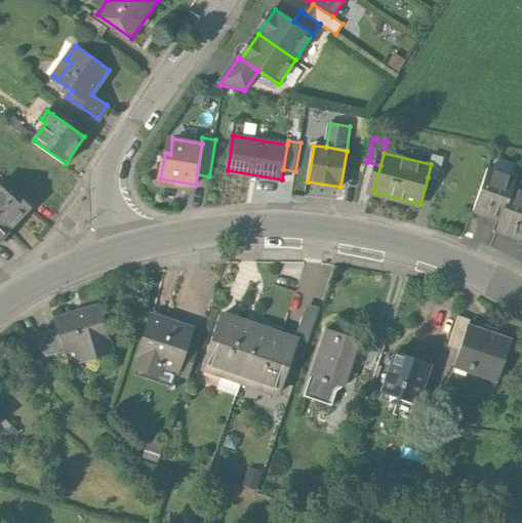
[(445,157),(434,154),(431,164),(428,177),(439,180),(445,157)]
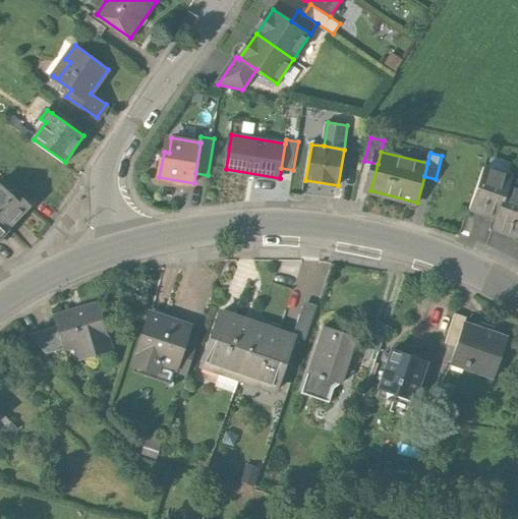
[(509,185),(513,177),(485,167),(470,209),(498,219),(509,185)]
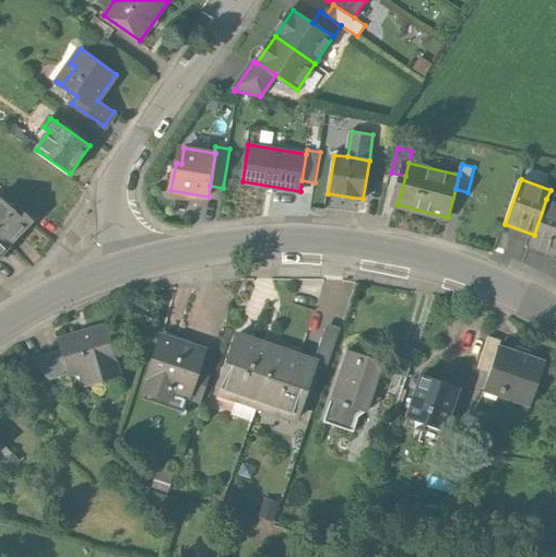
[(14,210),(0,194),(0,235),(10,245),(33,220),(19,205),(14,210)]
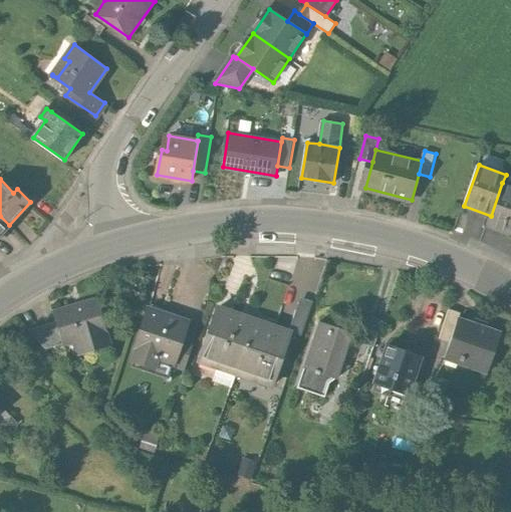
[(510,186),(502,183),(491,216),(488,225),(510,233),(510,186)]
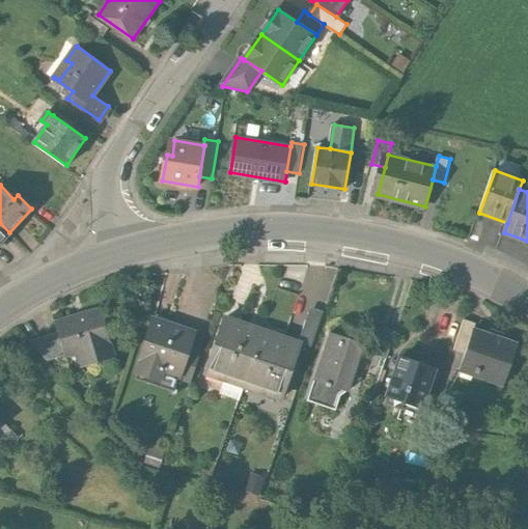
[(9,232),(0,223),(0,242),(9,232)]
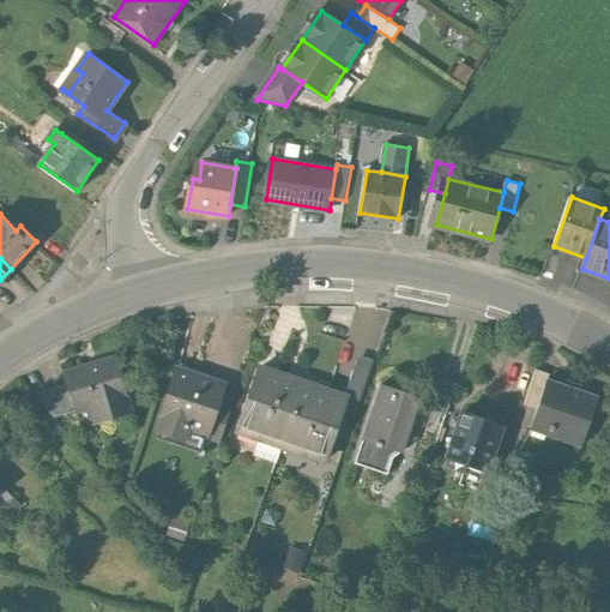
[(366,401),(375,354),(356,351),(348,397),(366,401)]
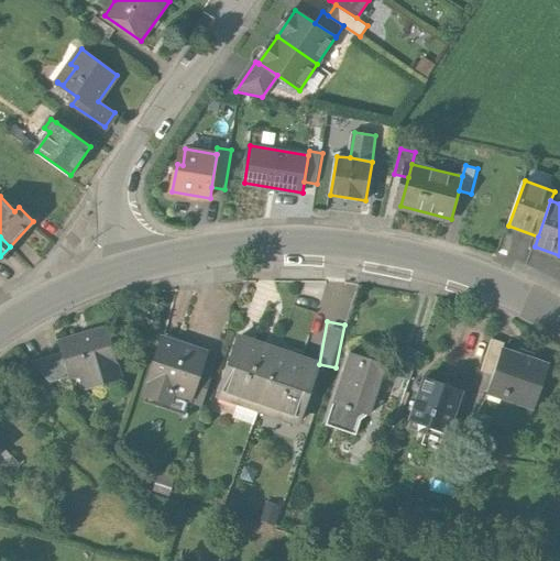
[(108,327),(61,341),(64,350),(70,375),(95,367),(100,385),(122,378),(108,327)]
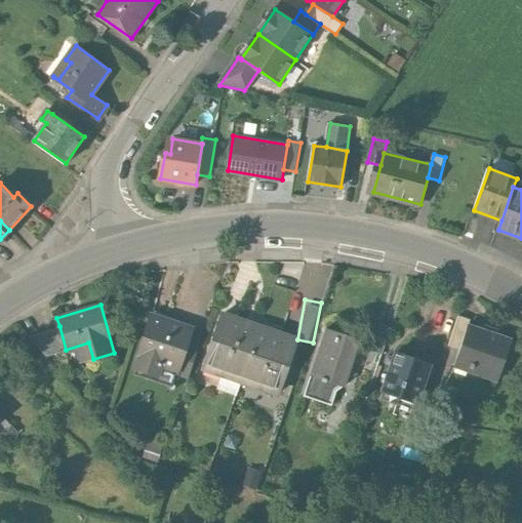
[(194,327),(154,314),(138,358),(141,359),(137,369),(159,376),(162,366),(179,372),(188,345),(194,327)]
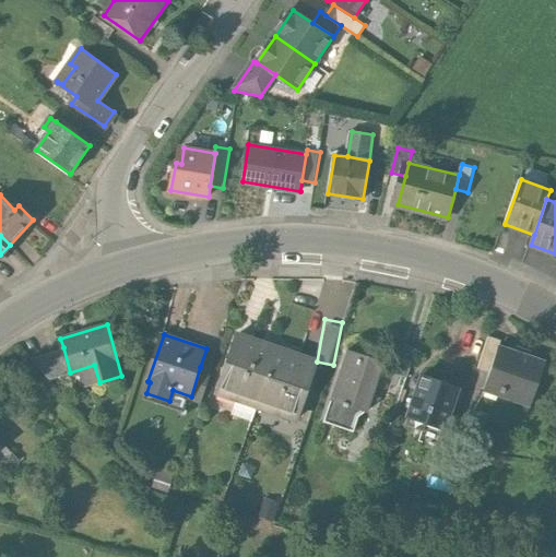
[(256,340),(238,334),(219,392),(259,406),(276,354),(253,346),(256,340)]
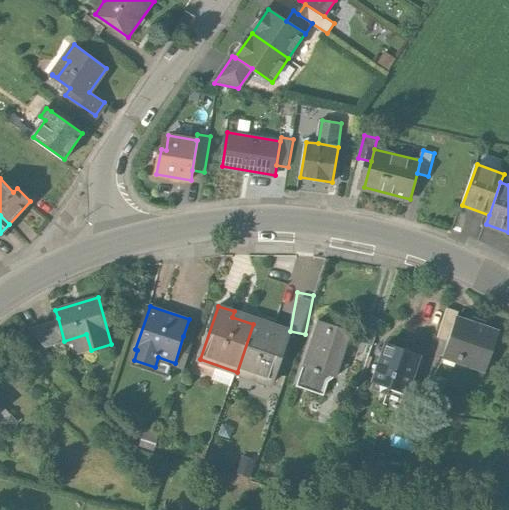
[(459,311),(448,308),(438,337),(449,341),(457,316),(459,311)]
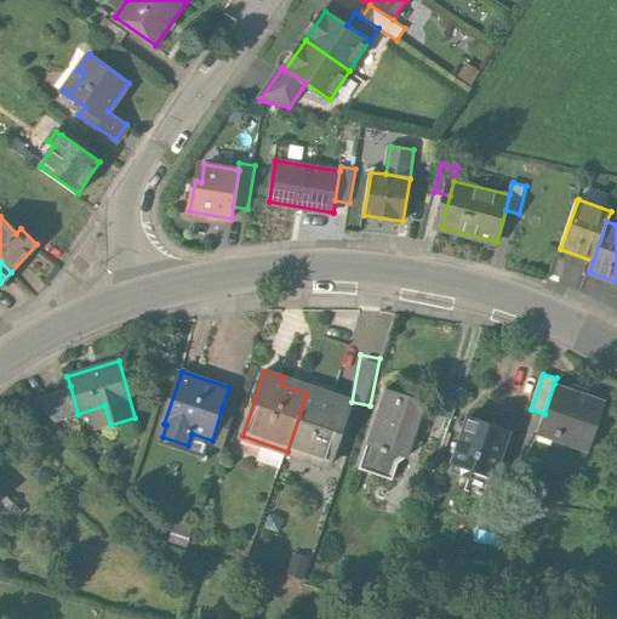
[(605,401),(554,384),(544,414),(538,435),(588,450),(605,401)]
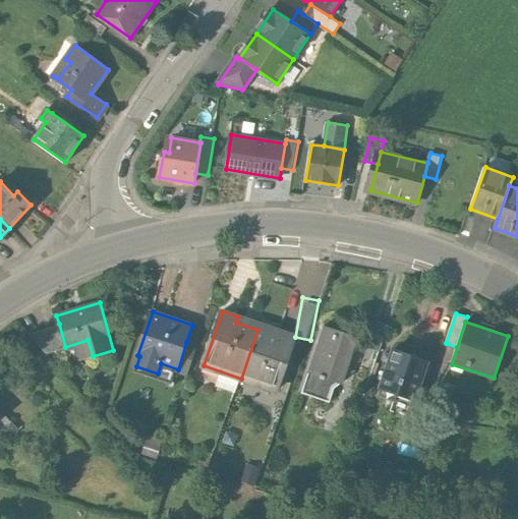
[(59,324),(29,333),(47,352),(65,347),(59,324)]
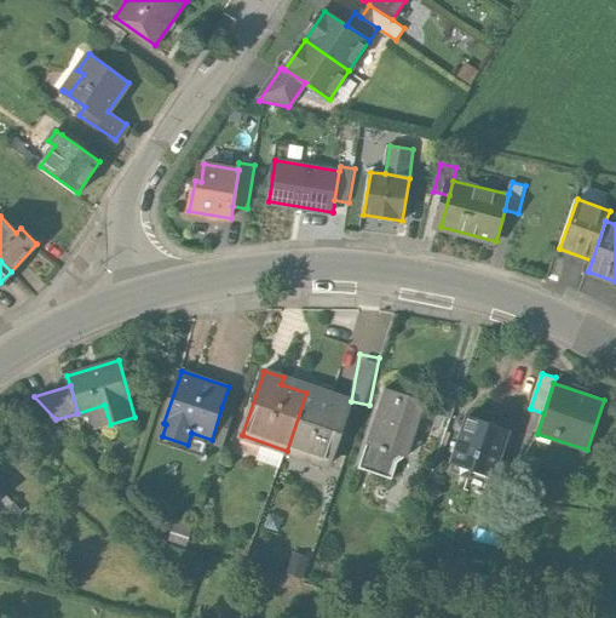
[(386,387),(360,467),(392,476),(419,398),(386,387)]
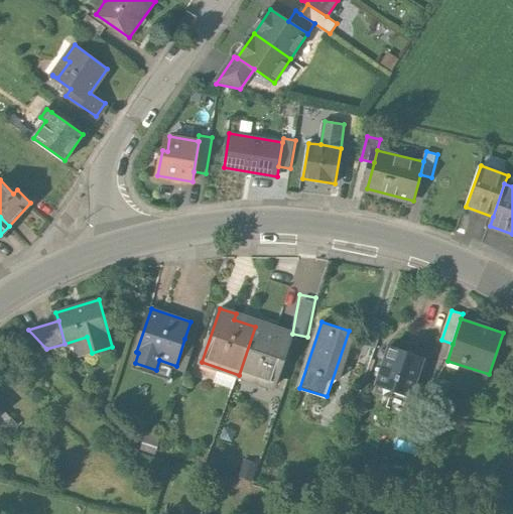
[(275,334),(255,327),(239,375),(274,387),(292,334),(277,329),(275,334)]
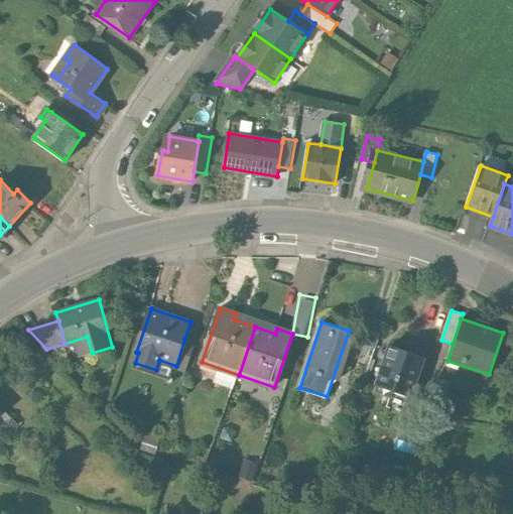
[(196,343),(184,339),(176,366),(186,369),(196,343)]
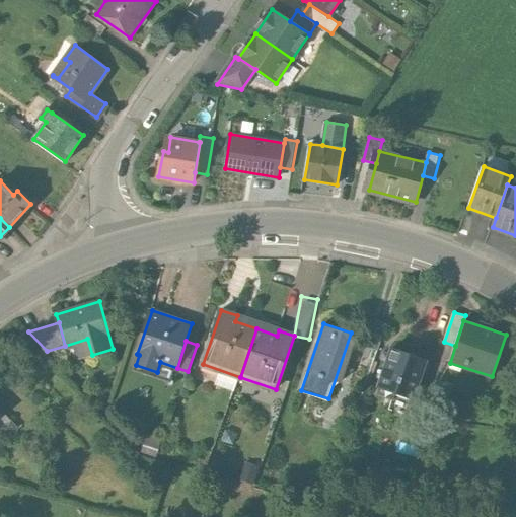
[(426,360),(392,349),(377,395),(395,401),(397,395),(412,399),(426,360)]
